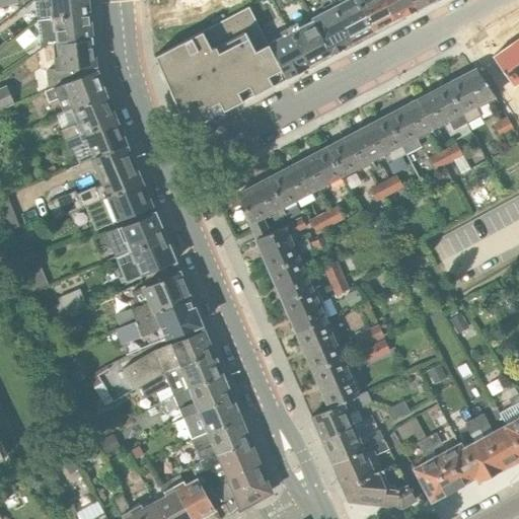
[(36,0),(40,18),(89,14),(87,0),(36,0)]
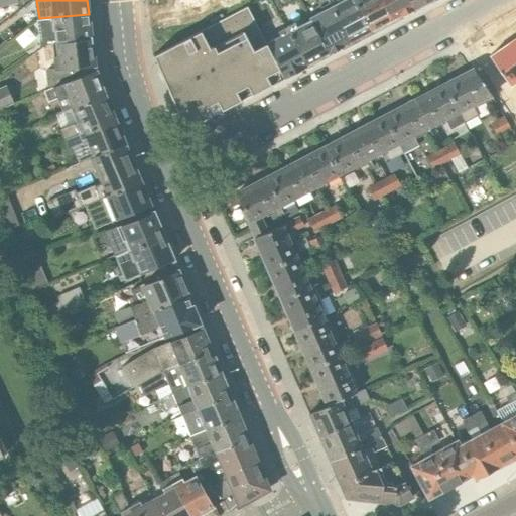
[(372,32),(355,0),(341,0),(332,5),(352,43),(372,32)]
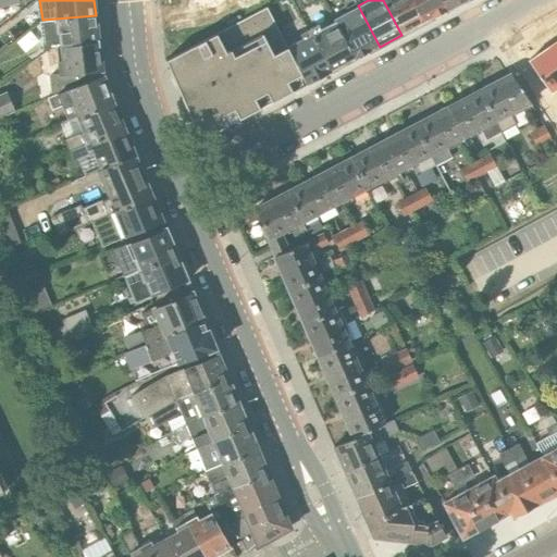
[(424,23),(411,0),(383,0),(401,35),(424,23)]
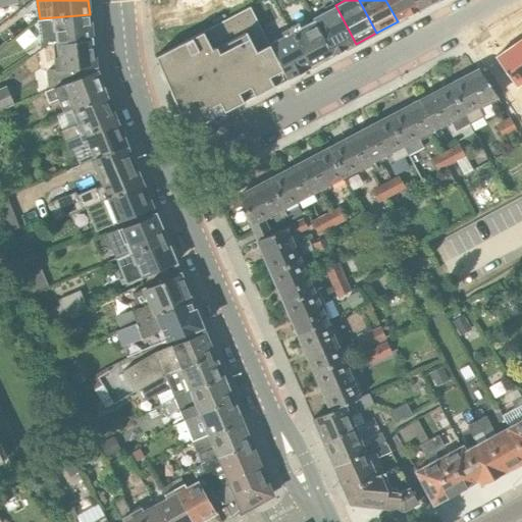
[(420,10),(414,0),(385,0),(398,21),(420,10)]
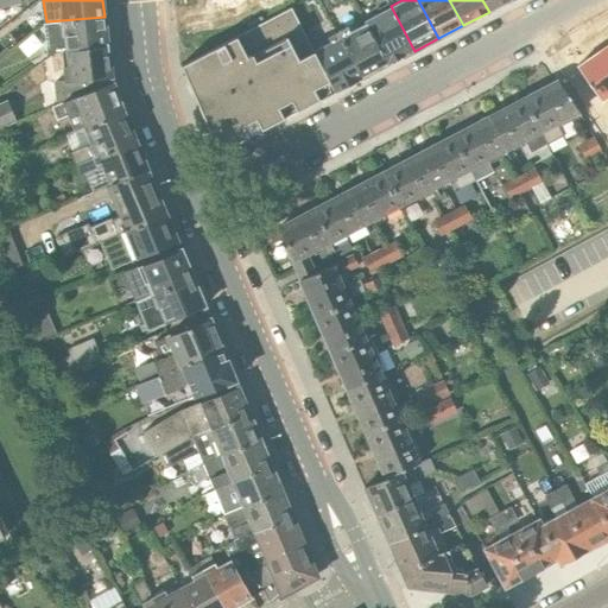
[(482,0),(489,12),(511,0),(482,0)]
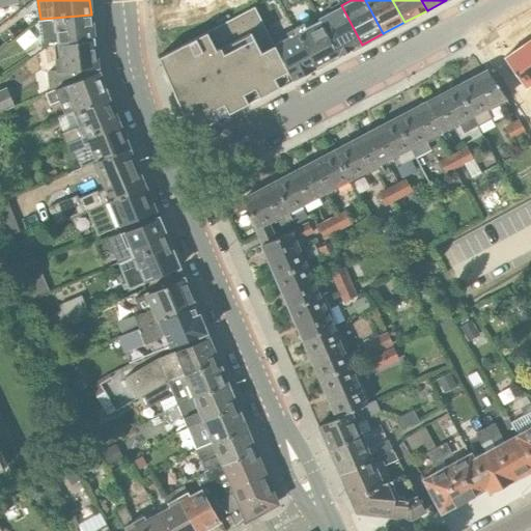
[(362,45),(341,5),(318,18),(319,21),(338,57),(362,45)]
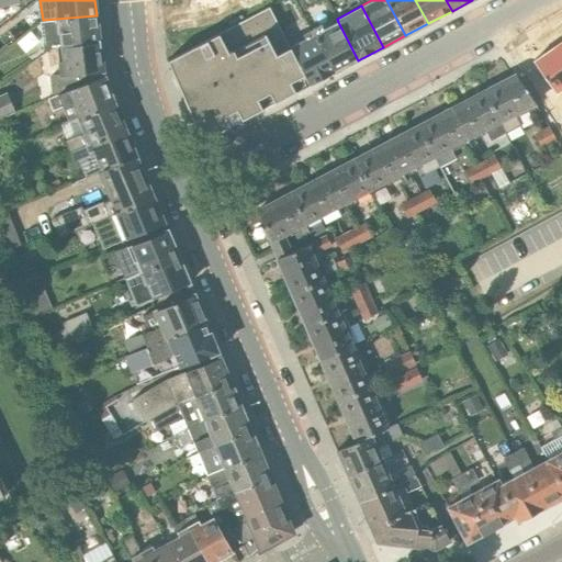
[(167,60),(199,133),(209,137),(210,137),(229,126),(224,116),(236,111),(242,121),(295,92),(294,91),(292,92),(290,87),(303,80),(306,87),(310,86),(290,47),(269,8),(168,57),(167,60)]
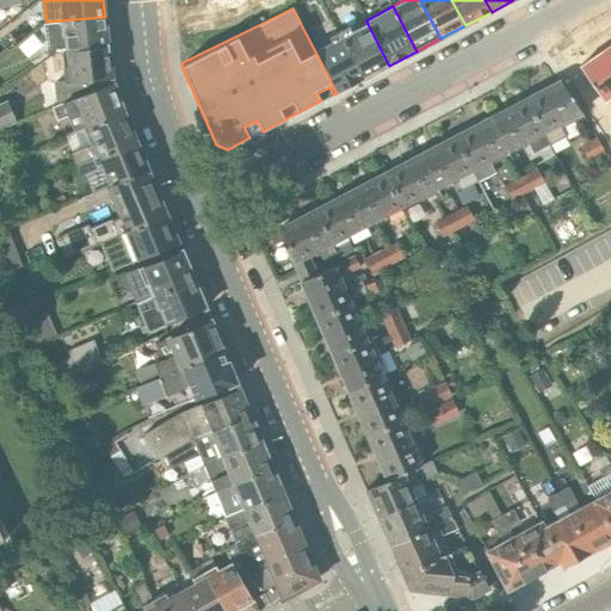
[(105,17),(47,22),(51,55),(56,51),(66,50),(109,47),(105,17)]
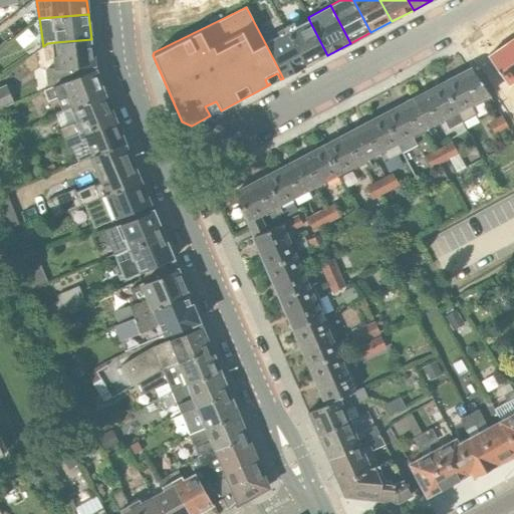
[(293,22),(286,26),(306,66),(327,55),(309,20),(296,27),(293,22)]
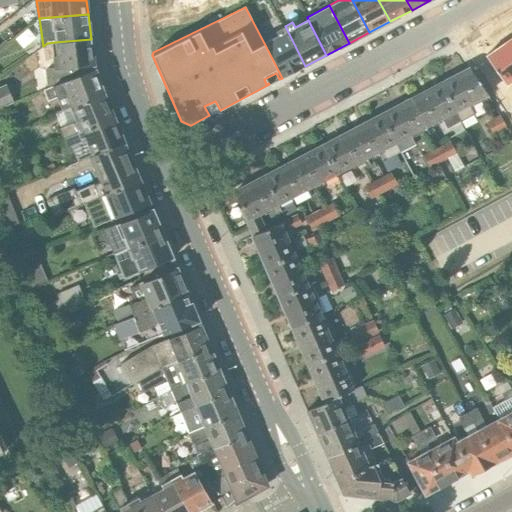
[(305,66),(285,26),(275,31),(278,36),(264,43),(282,78),(305,66)]
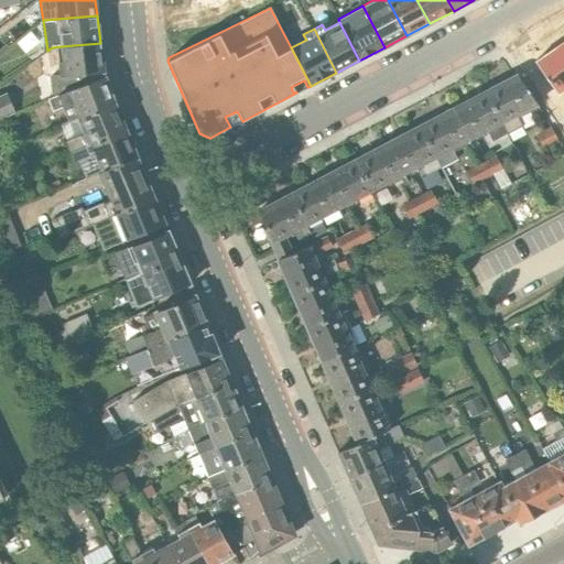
[(52,97),(105,77),(104,73),(102,57),(104,55),(102,50),(101,47),(100,43),(61,46),(62,62),(57,63),(58,75),(50,76),(52,97)]
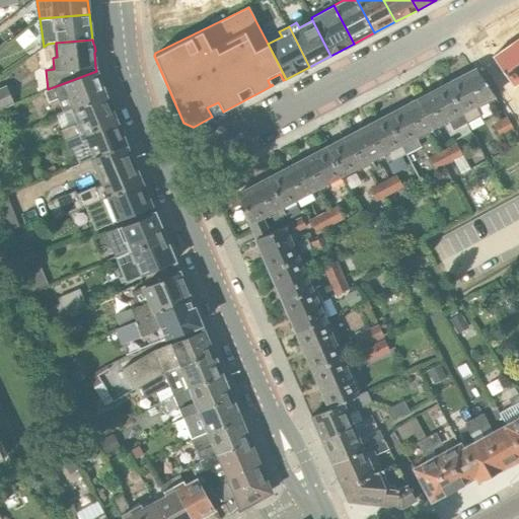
[(518,55),(511,44),(493,57),(512,86),(518,81),(518,55)]
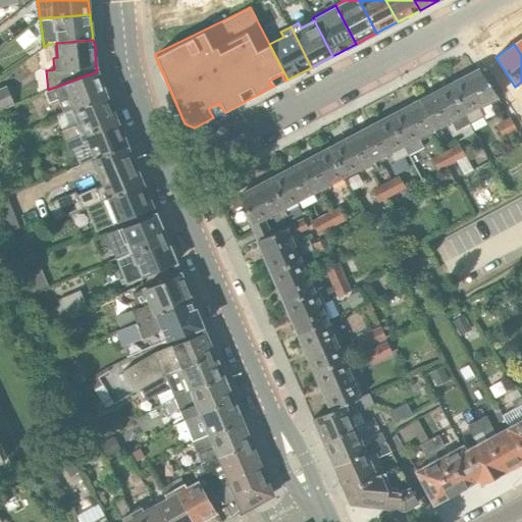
[(484,116),(478,106),(499,96),(480,69),(450,85),(470,124),(484,116)]
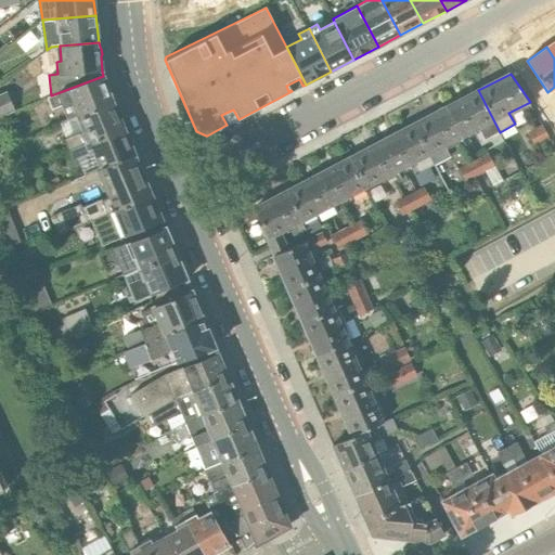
[(66,119),(113,101),(111,98),(113,95),(111,89),(107,88),(103,76),(51,95),(47,97),(52,111),(62,106),(66,119)]
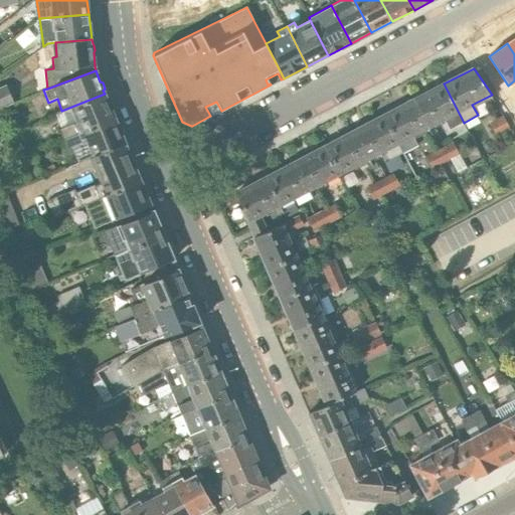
[(464,123),(444,83),(413,100),(428,128),(445,119),(450,130),(464,123)]
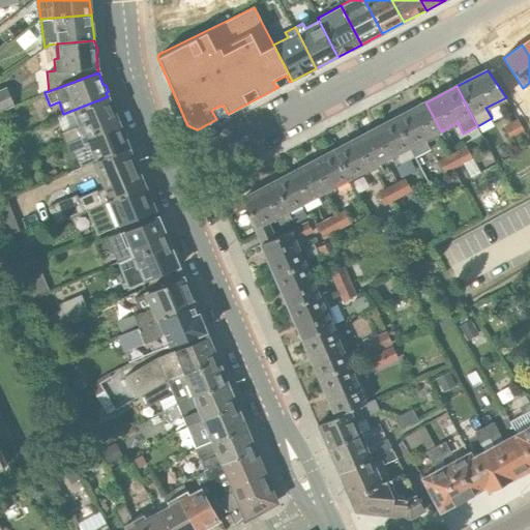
[(0,111),(15,106),(7,88),(0,90),(0,111)]
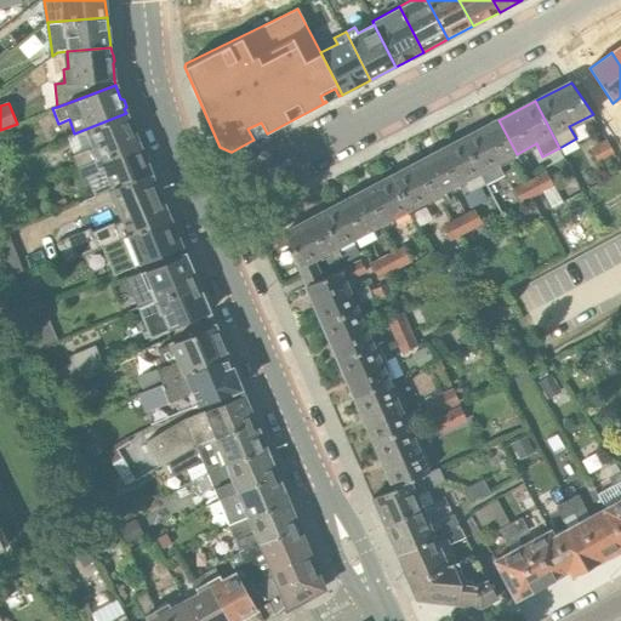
[(77,167),(138,143),(132,129),(134,125),(130,117),(127,117),(126,113),(74,134),(75,135),(66,138),(73,153),(70,155),(77,167)]
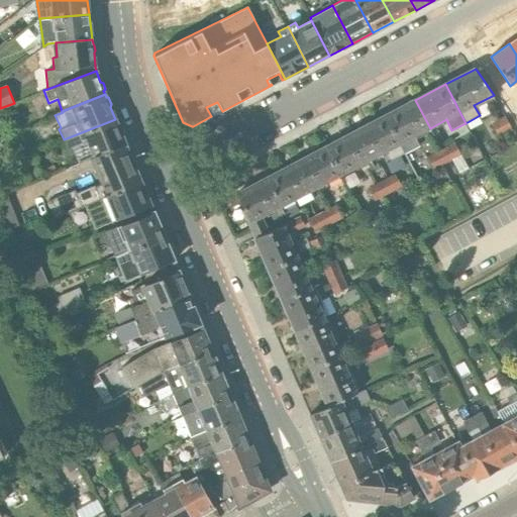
[(415,100),(386,116),(400,143),(405,152),(418,145),(413,136),(430,128),(415,100)]
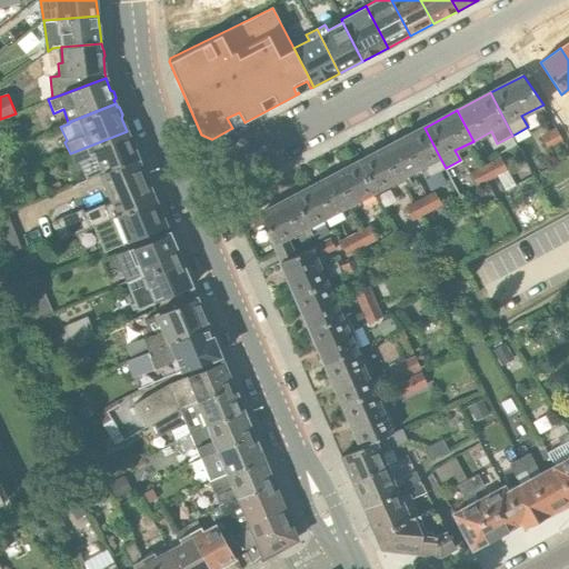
[(425,128),(391,145),(407,176),(425,167),(429,177),(446,168),(440,158),(425,128)]
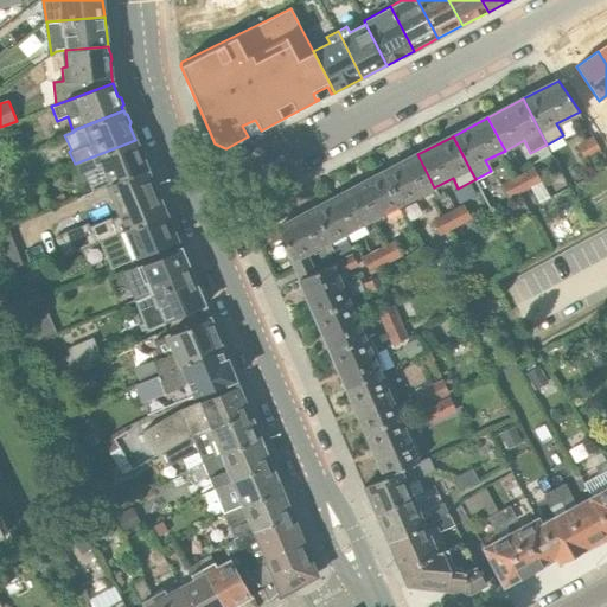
[(586,159),(600,151),(594,139),(579,147),(586,159)]
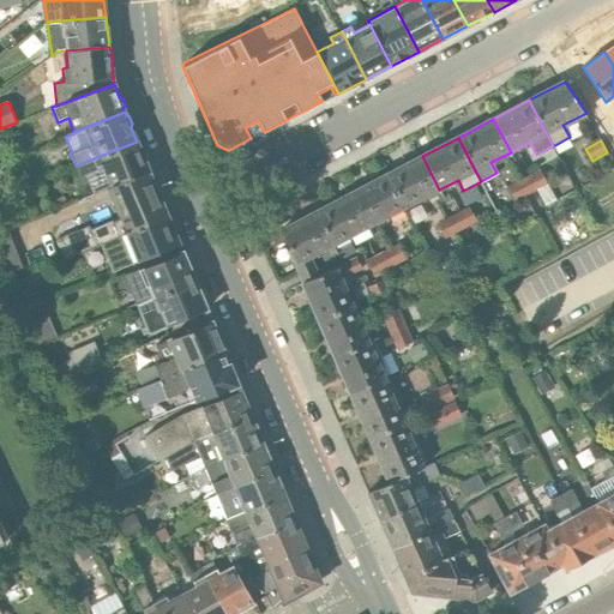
[(137,142),(76,166),(78,167),(82,178),(85,176),(94,194),(106,188),(149,172),(146,167),(149,164),(145,157),(143,156),(137,142)]
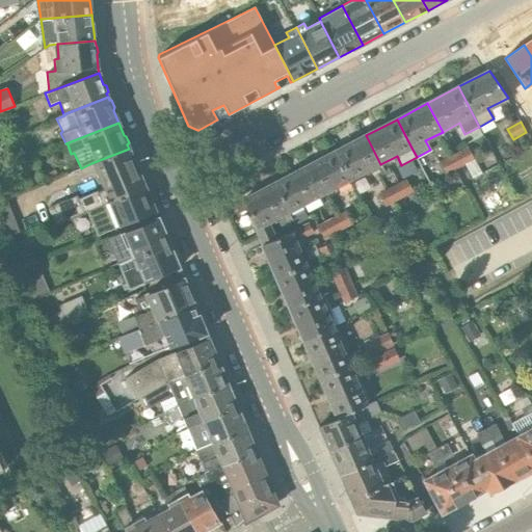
[(335,152),(350,180),(380,164),(366,135),(335,152)]
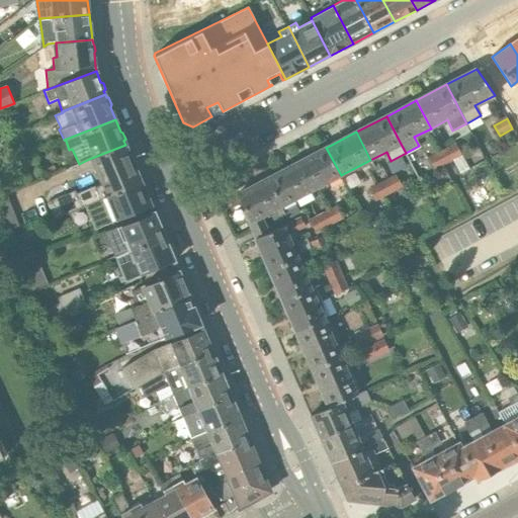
[(55,219),(142,182),(125,145),(89,159),(100,184),(77,194),(75,190),(48,202),(55,219)]
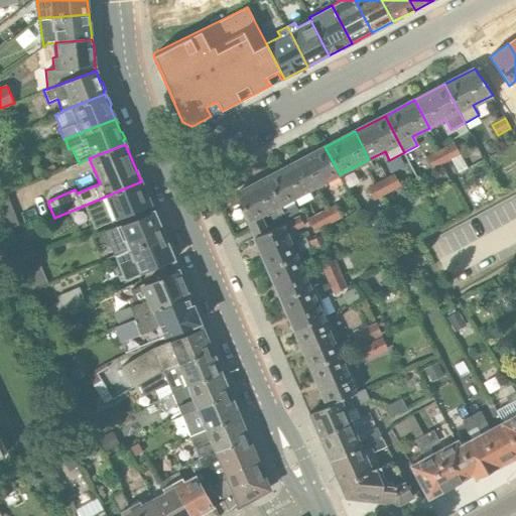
[(455,144),(441,150),(448,162),(461,156),(455,144)]
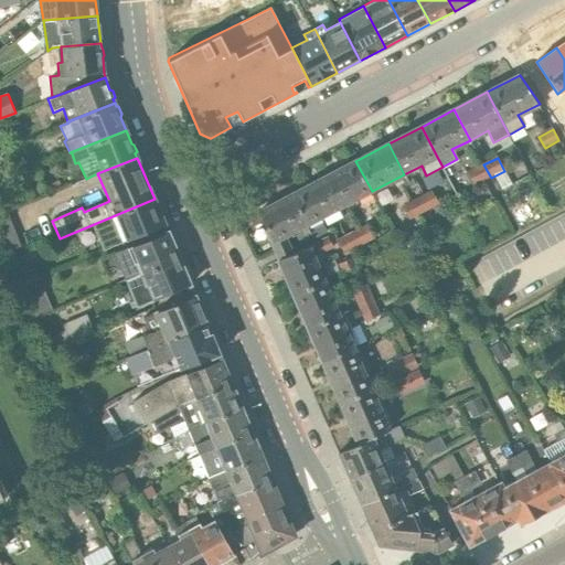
[(355,161),(322,178),(339,209),(372,191),(355,161)]
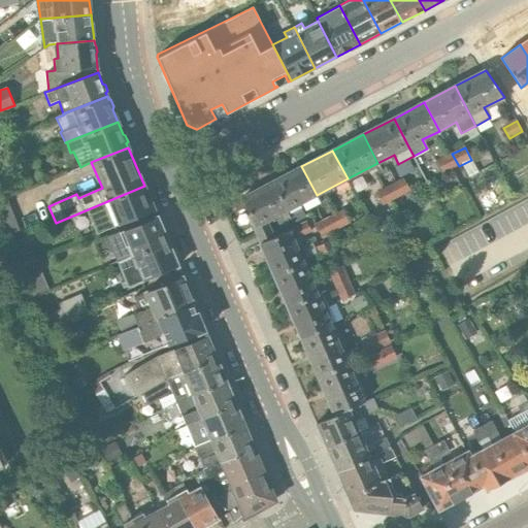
[(459,166),(452,154),(438,161),(444,173),(459,166)]
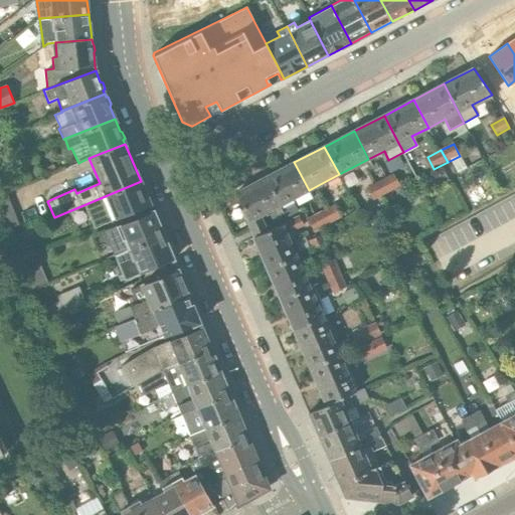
[(279,205),(309,190),(294,162),(265,178),(279,205)]
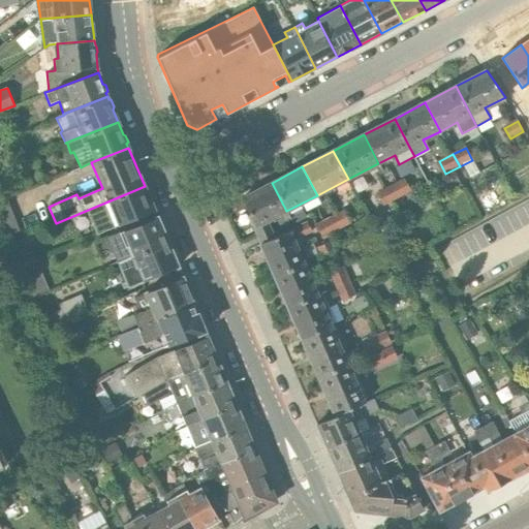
[(248,216),(254,228),(267,222),(286,211),(272,183),(241,198),(249,215),(248,216)]
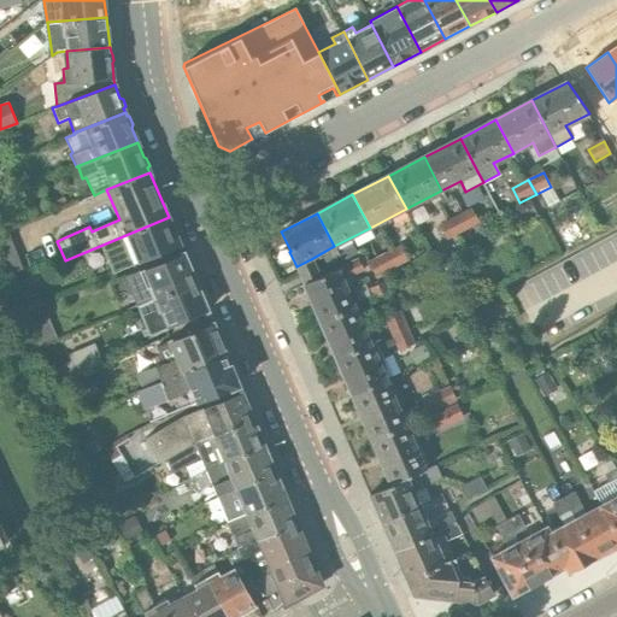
[(471,213),(456,221),(460,233),(463,235),(477,228),(471,213)]
